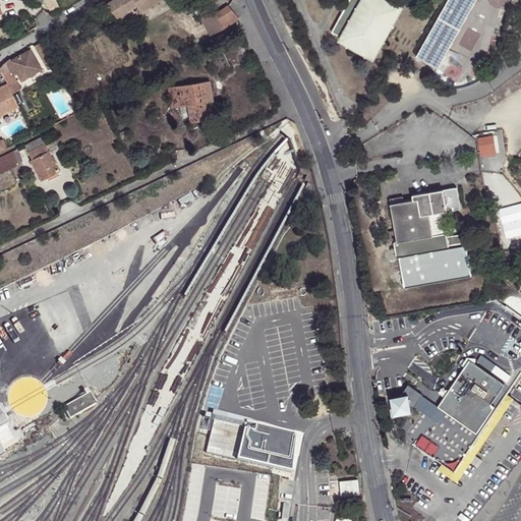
[(46,0),(49,6),(50,8),(59,4),(56,0),(46,0)]
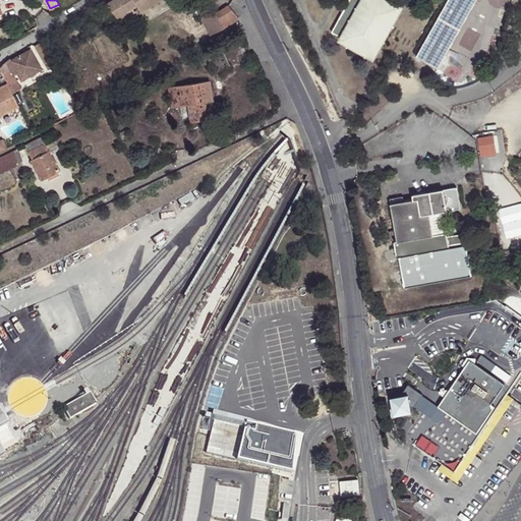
[(111,0),(106,3),(115,18),(137,5),(140,11),(160,0),(111,0)]
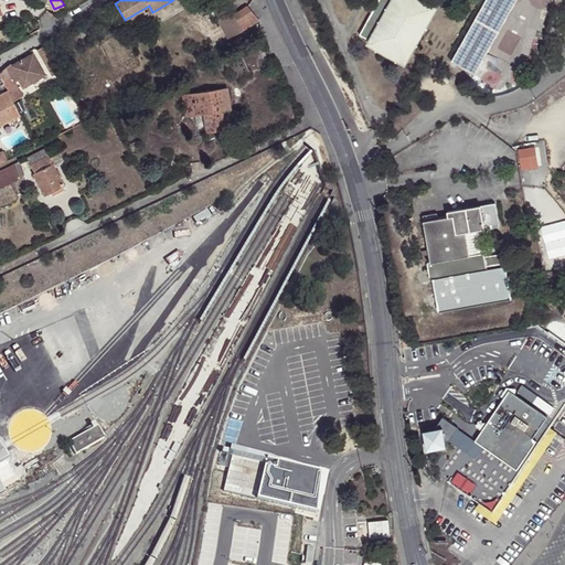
[(374,44),(398,0),(380,0),(360,36),(374,44)]
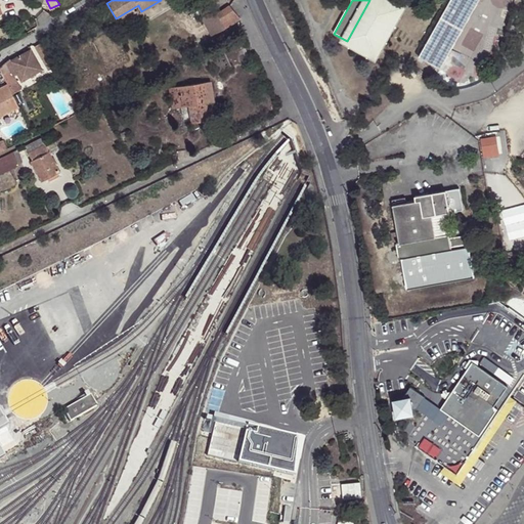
[(401,10),(382,0),(369,0),(347,41),(375,57),(401,10)]
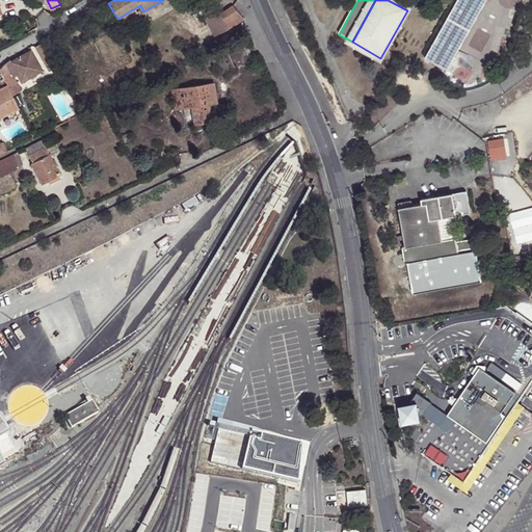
[(487,0),(458,0),(425,59),(446,72),(487,0)]
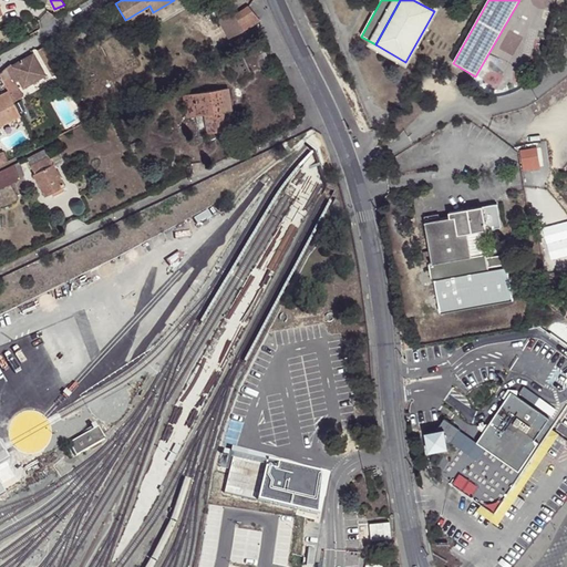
[(58,16),(66,10),(64,4),(54,9),(58,16)]
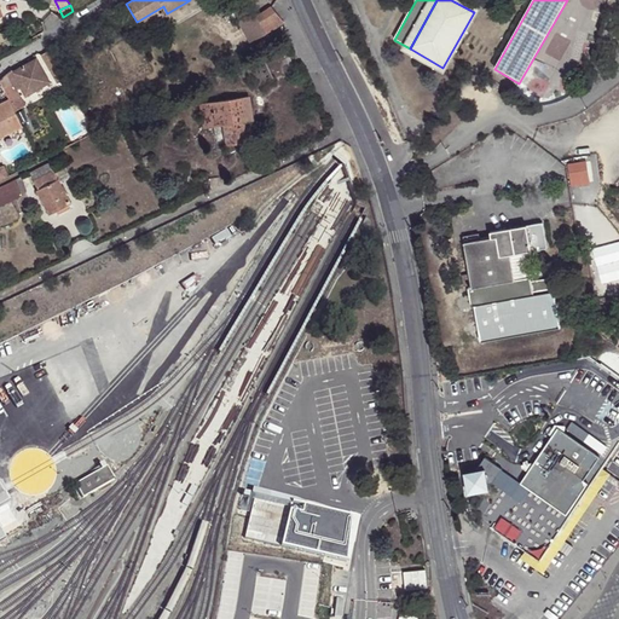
[(265,33),(284,21),(272,6),(256,16),(254,11),(238,19),(249,41),(265,33)]
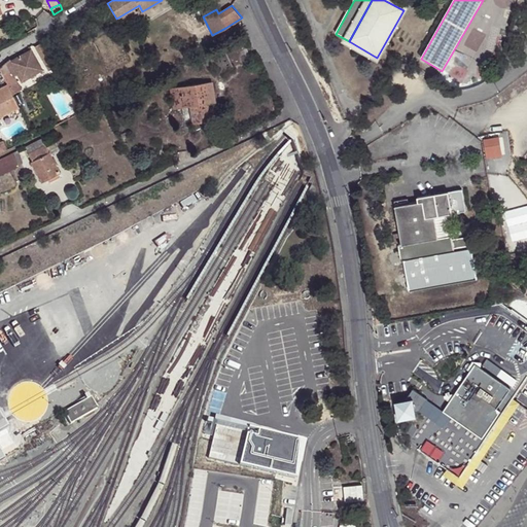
[(3,65),(0,68),(0,69),(8,85),(13,96),(22,91),(19,84),(20,83),(11,70),(14,69),(22,82),(44,71),(33,50),(12,62),(11,61),(3,65)]
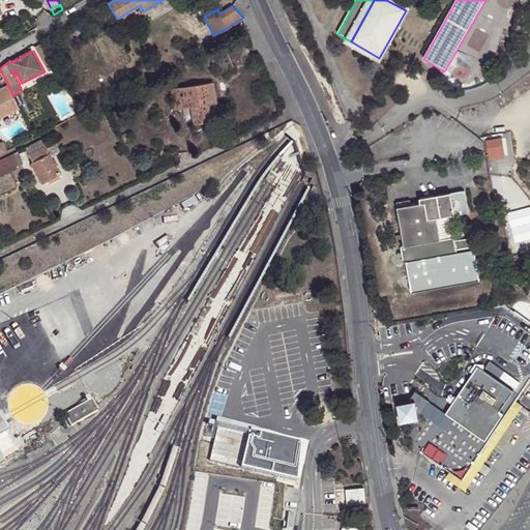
[(211,83),(179,88),(182,108),(183,108),(193,107),(196,107),(197,111),(207,110),(206,105),(213,102),(211,83)]
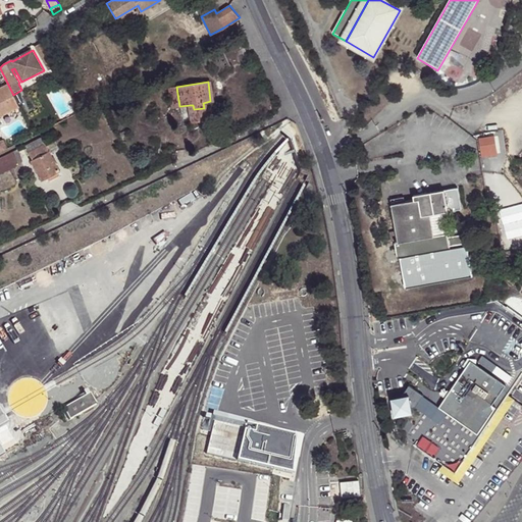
[(13,95),(8,85),(0,89),(0,117),(1,118),(21,108),(13,95)]
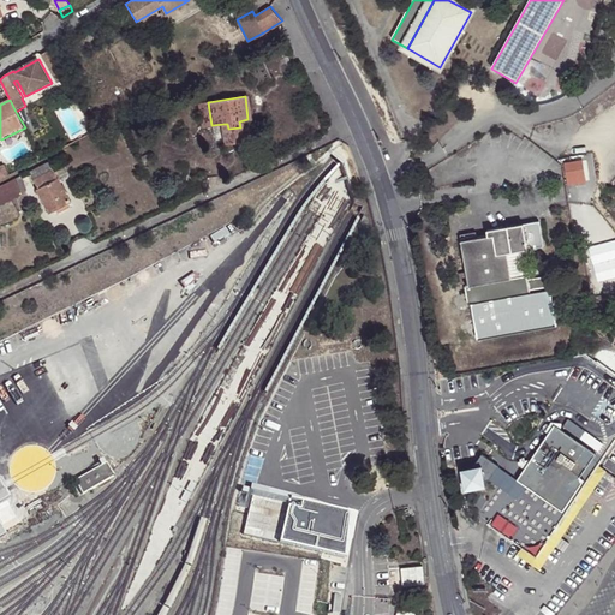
[(212,125),(208,102),(199,103),(203,126),(212,125)]
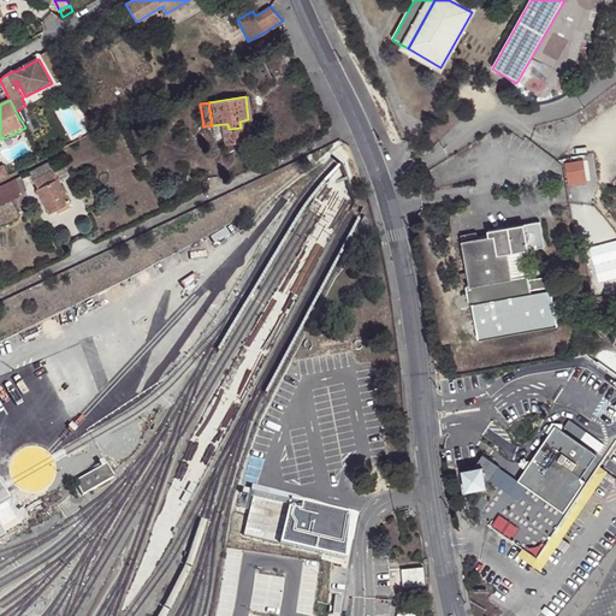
[(243,143),(241,128),(229,129),(224,130),(221,130),(223,144),(243,143)]
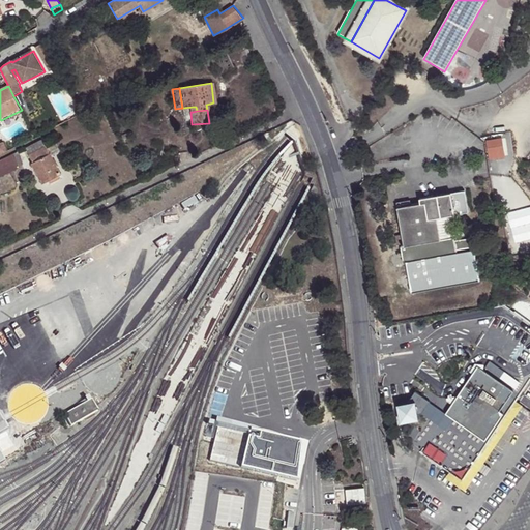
[(123,137),(126,143),(133,141),(129,133),(123,137)]
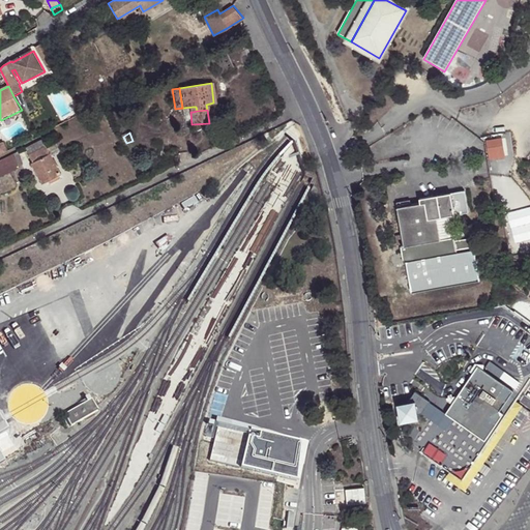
[(30,154),(48,146),(45,140),(27,148),(30,154)]
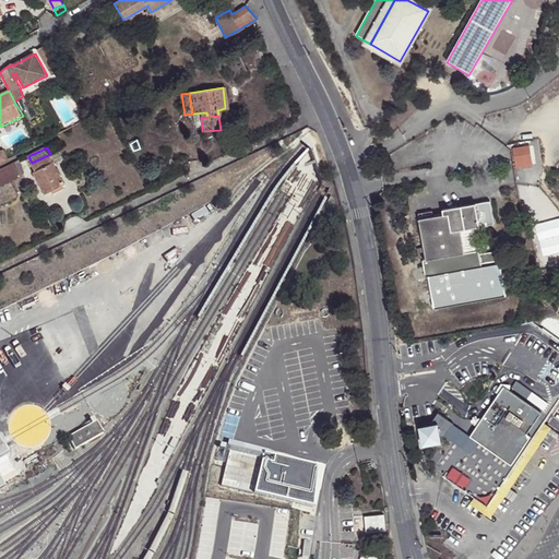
[(58,170),(50,154),(32,163),(36,171),(34,173),(46,194),(66,185),(60,176),(63,174),(61,169),(58,170)]
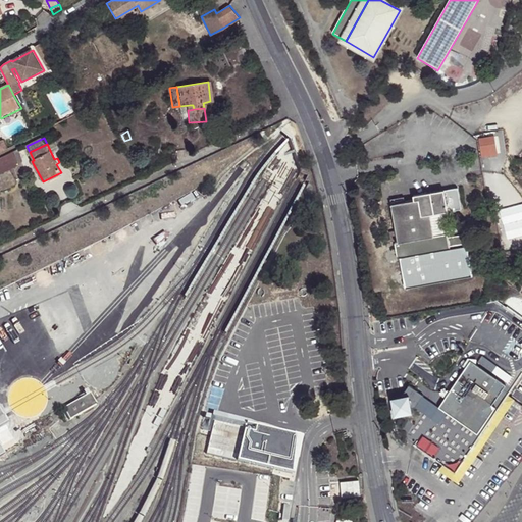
[(0,174),(18,166),(17,165),(23,162),(18,150),(0,159),(0,174)]
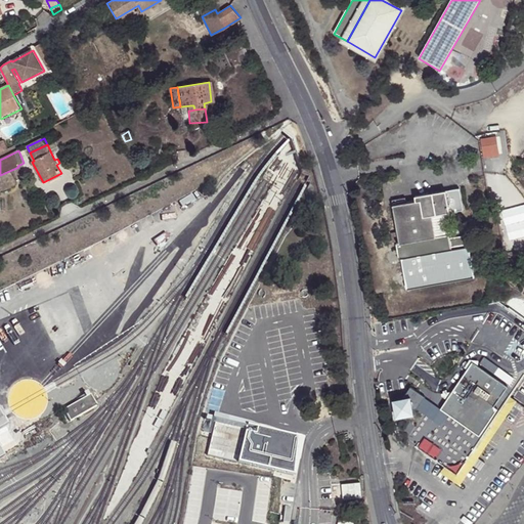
[(431,216),(444,214),(463,210),(459,189),(415,198),(415,202),(393,206),(398,244),(396,244),(398,259),(401,259),(406,289),(473,278),(468,249),(465,249),(463,237),(448,239),(448,235),(435,238),(427,239),(423,217),(431,216)]
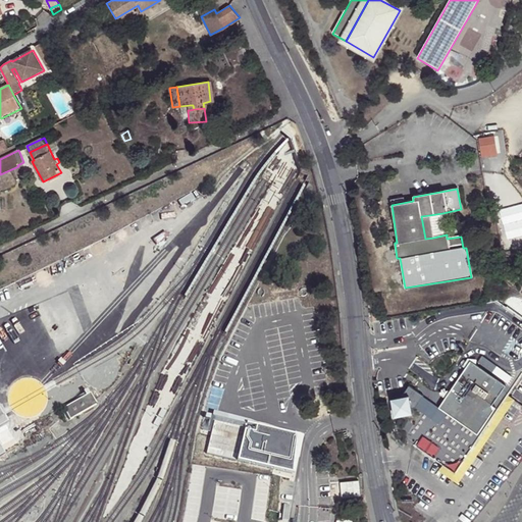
[(447,235),(442,213),(429,215),(433,238),(447,235)]
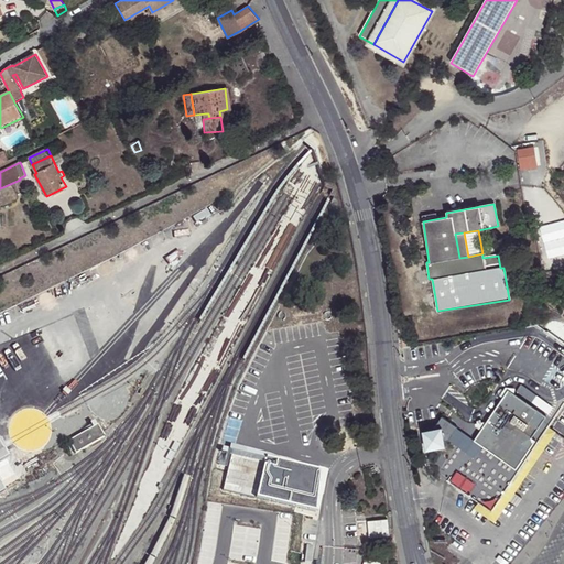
[(474,444),(451,478),(483,499),(496,509),(549,433),(552,427),(563,410),(563,337),(552,329),(492,418),(483,431),(474,444)]
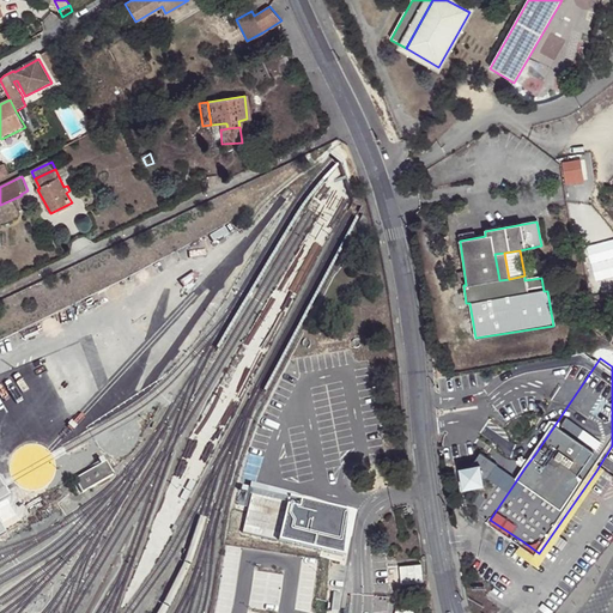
[(473,465),(462,467),(467,487),(486,483),(485,478),(490,477),(499,462),(483,450),(473,465)]
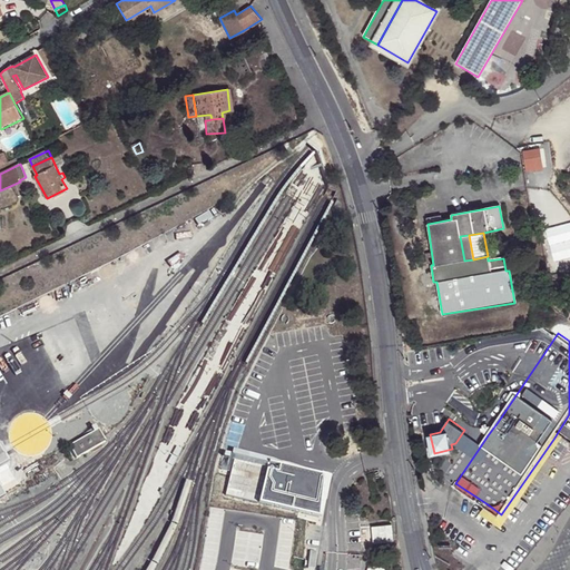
[(474,426),(479,449),(488,435),(498,422),(474,426)]
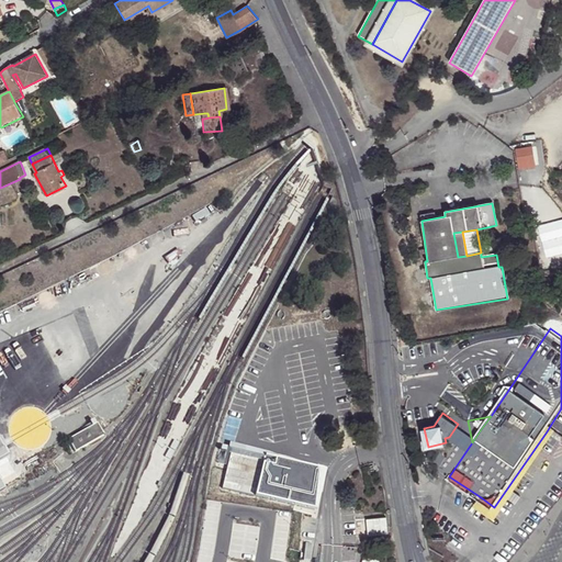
[(69,439),(76,450),(104,434),(98,423),(69,439)]
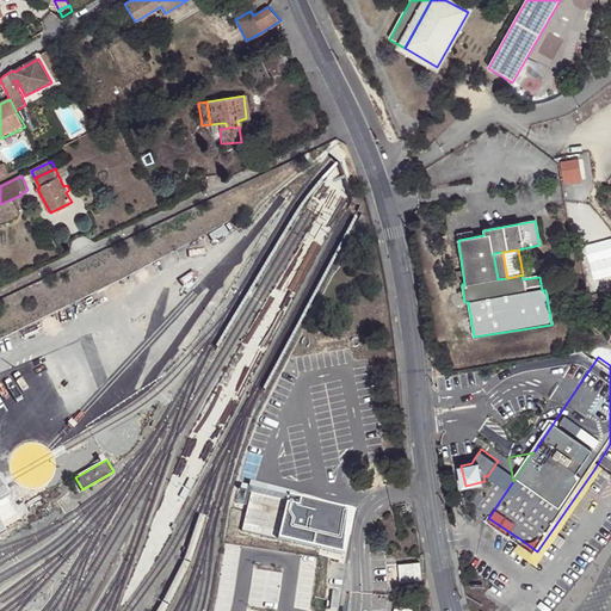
[(603,474),(610,479),(610,471),(598,463),(594,469),(603,474)]
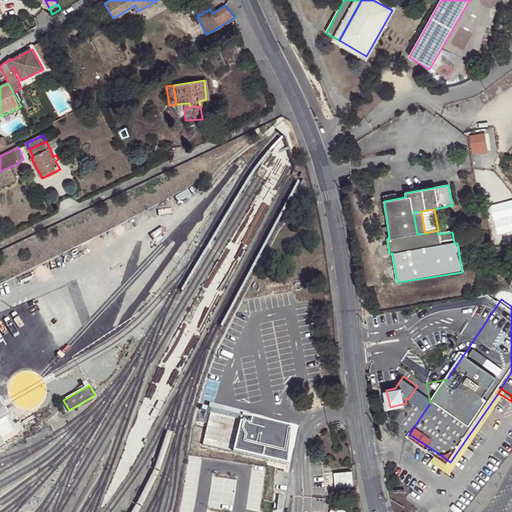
[(433,460),(452,473),(481,430),(505,397),(498,393),(450,462),(438,453),(433,460)]
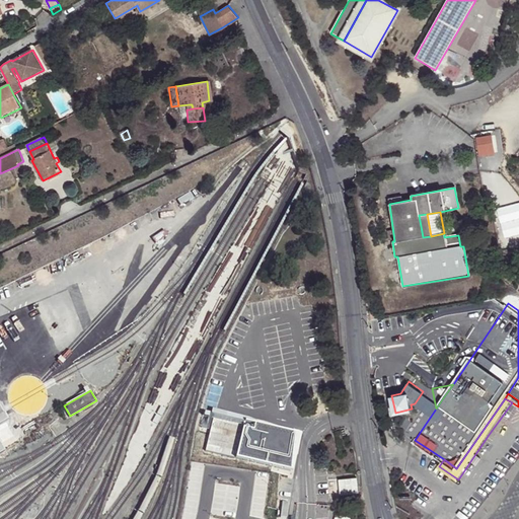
[(0,442),(14,435),(0,410),(0,442)]
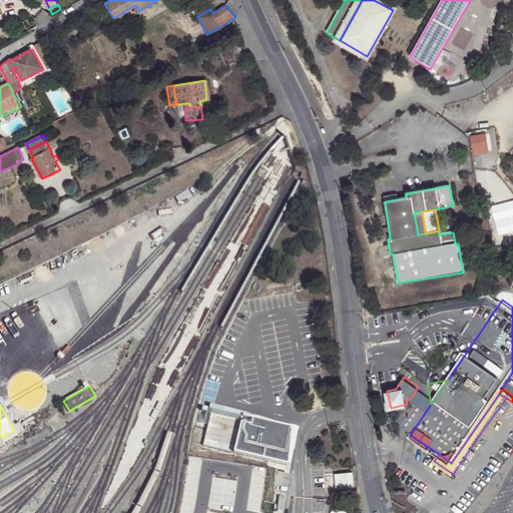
[(234,459),(241,423),(211,417),(204,453),(234,459)]
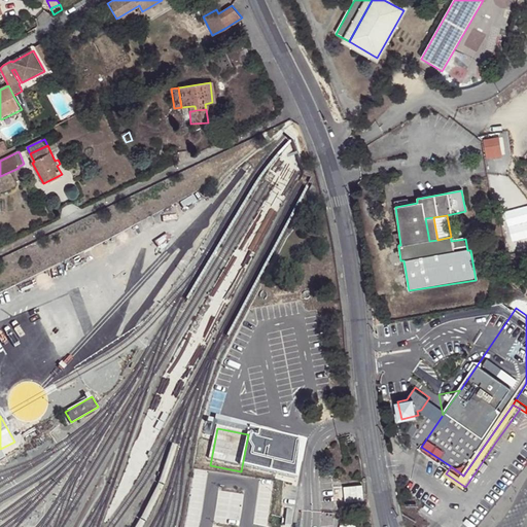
[(300,445),(249,434),(241,471),(296,483),(300,445)]
